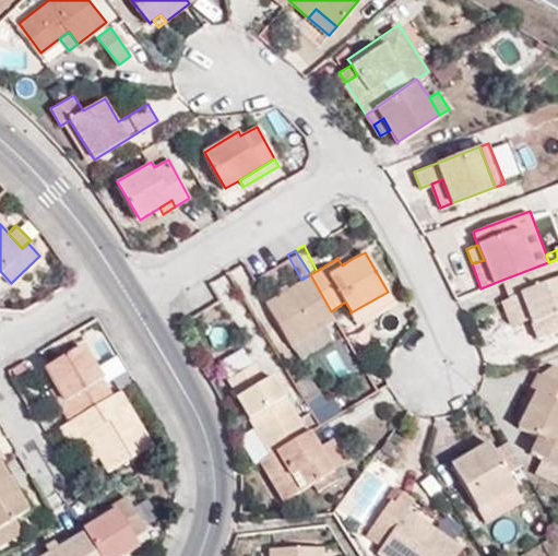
[(347,252),(337,258),(342,265),(352,259),(347,252)]
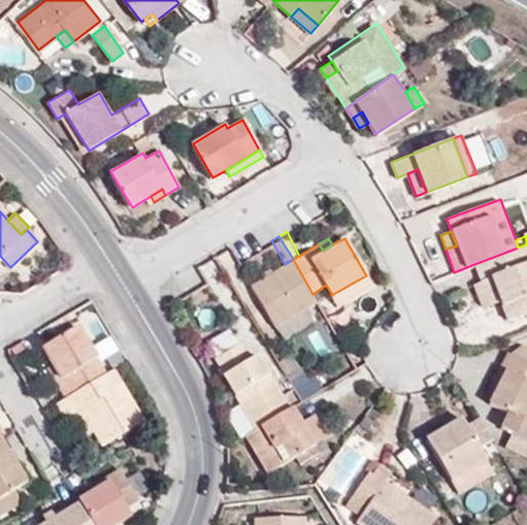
[(526,244),(518,248),(474,264),(480,281),(491,276),(500,301),(506,319),(526,310),(526,244)]
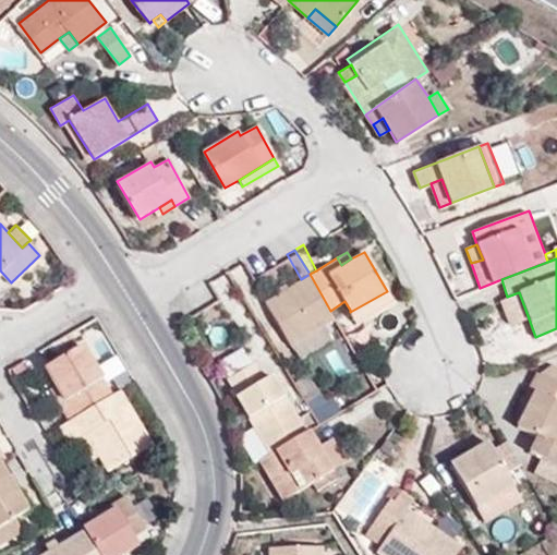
[(310,274),(301,279),(267,300),(292,346),(336,318),(330,311),(310,274)]
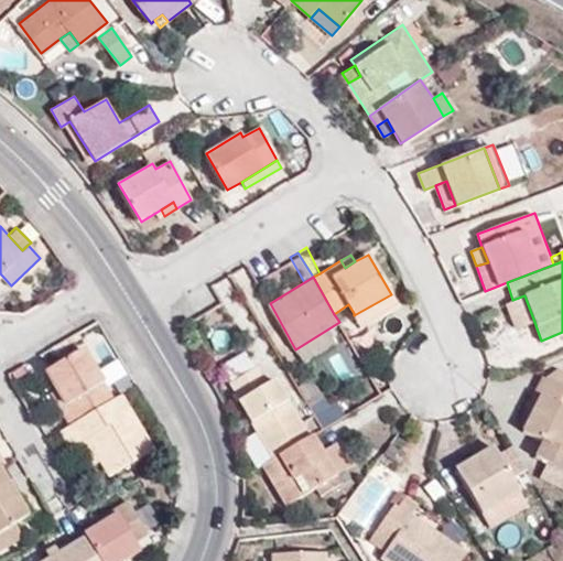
[(391,294),(354,315),(360,326),(396,303),(391,294)]
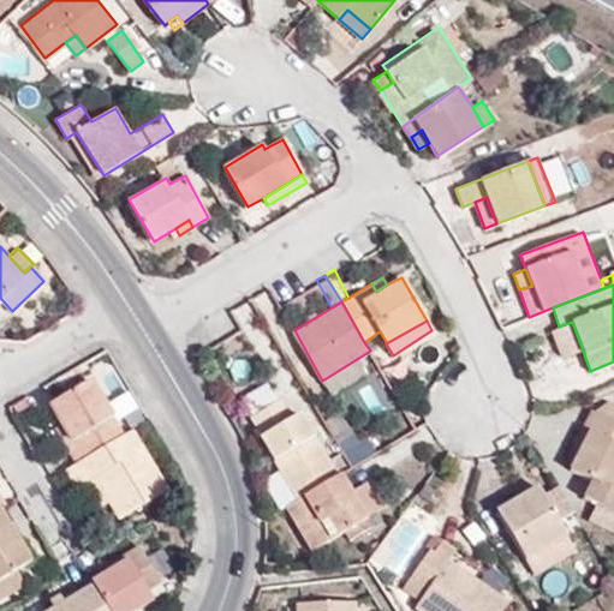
[(570,354),(583,351),(572,322),(559,327),(570,354)]
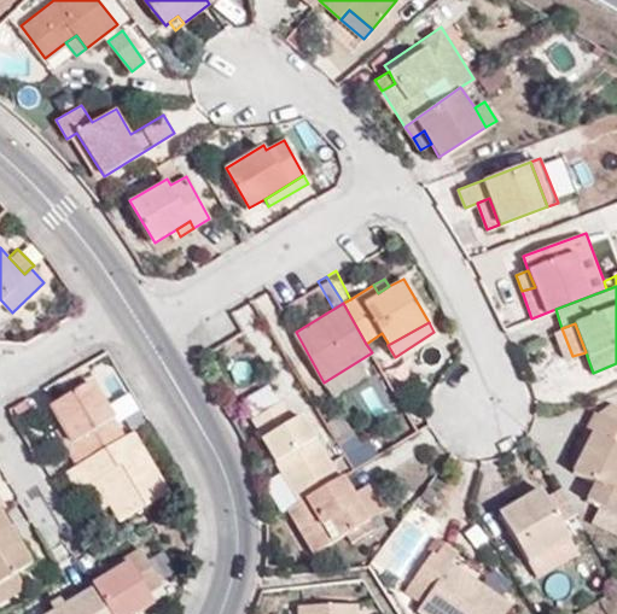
[(366,344),(372,352),(388,343),(382,333),(366,344)]
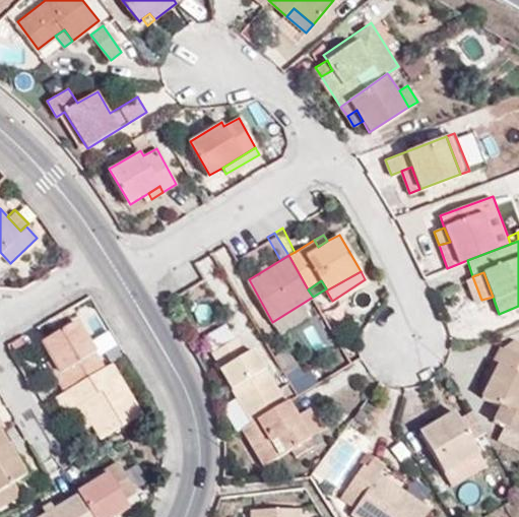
[(52,374),(61,391),(105,366),(77,320),(42,340),(51,357),(59,371),(52,374)]
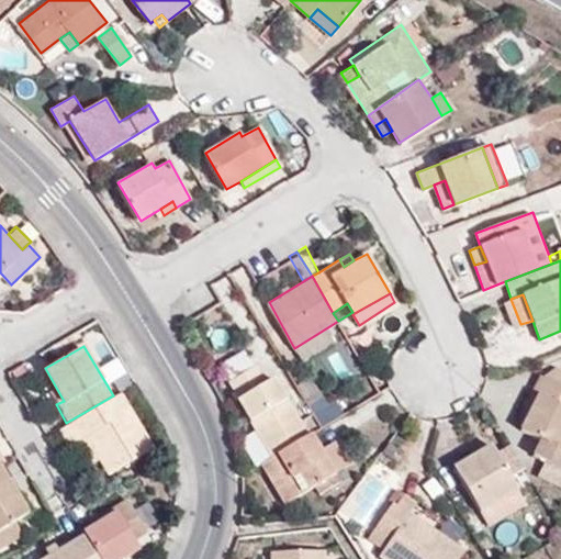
[(238,398),(256,429),(270,456),(307,434),(273,377),(264,382),(254,365),(229,380),(239,397),(238,398)]
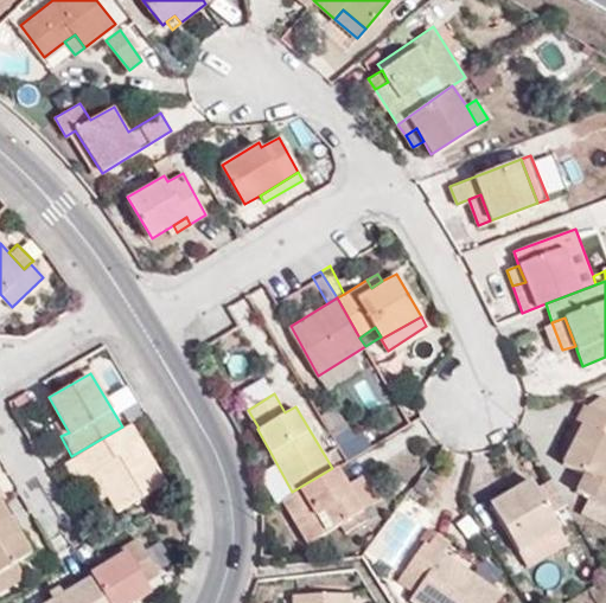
[(584,402),(575,419),(581,422),(569,446),(562,461),(582,473),(575,488),(589,495),(584,510),(605,520),(605,396),(601,393),(594,408),(584,402)]
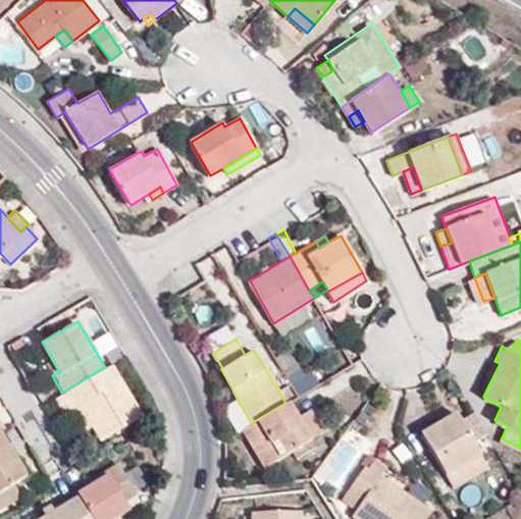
[(45,362),(52,375),(59,372),(51,358),(45,362)]
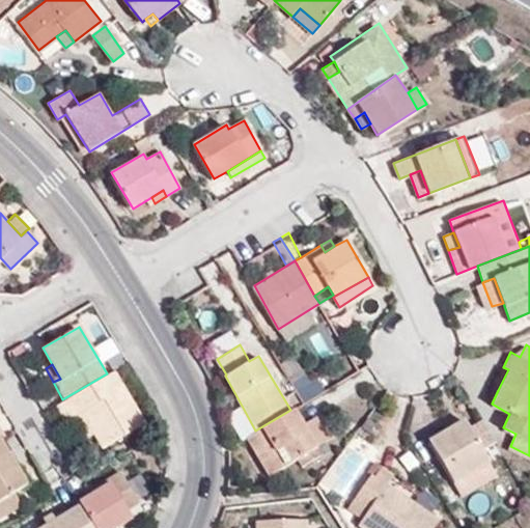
[(508,369),(503,367),(493,387),(498,390),(508,369)]
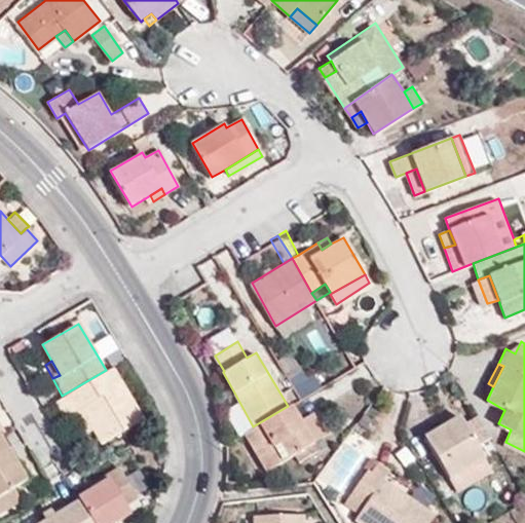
[(62,396),(54,400),(64,416),(72,411),(82,405),(94,426),(102,441),(142,417),(112,366),(106,370),(62,396)]
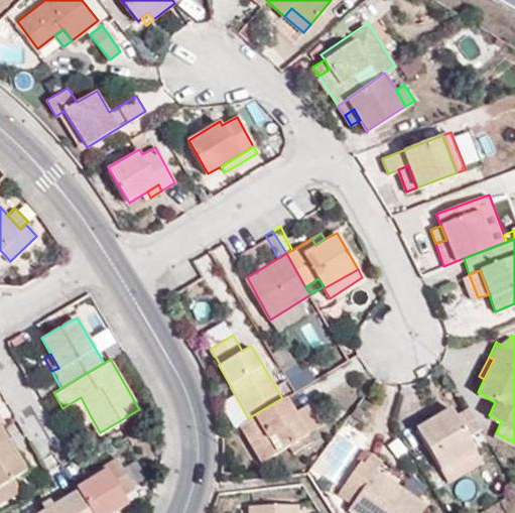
[(222,402),(236,425),(239,423),(248,418),(235,394),(222,402)]
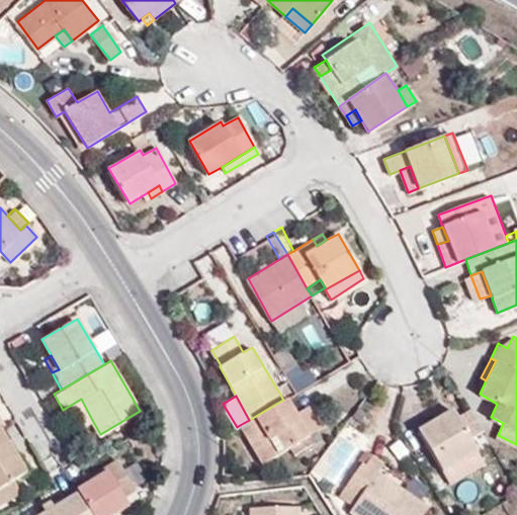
[(249,420),(240,425),(262,462),(290,446),(294,453),(314,442),(310,434),(296,412),(288,397),(283,400),(249,420)]
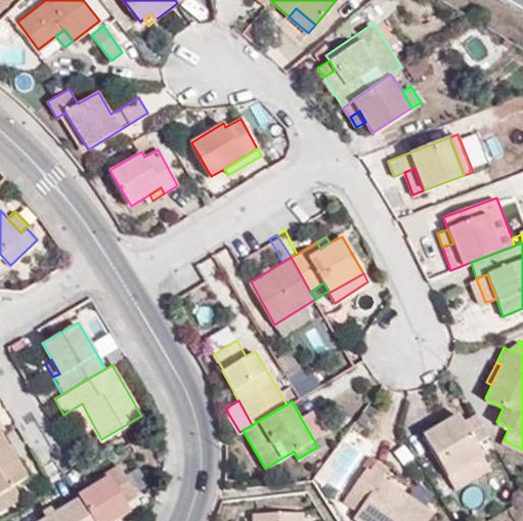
[(82,403),(72,409),(84,430),(93,425),(82,403)]
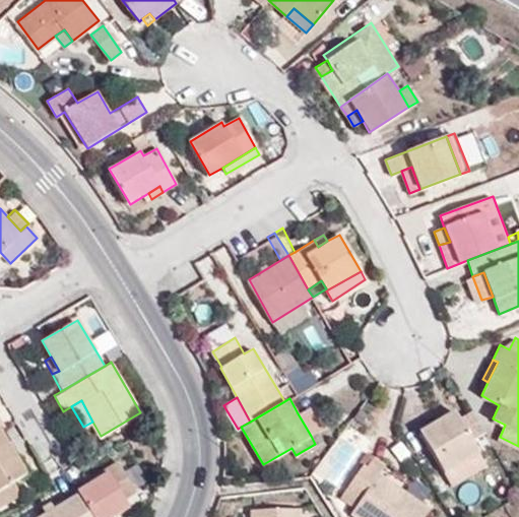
[(298,413),(311,436),(324,428),(312,405),(298,413)]
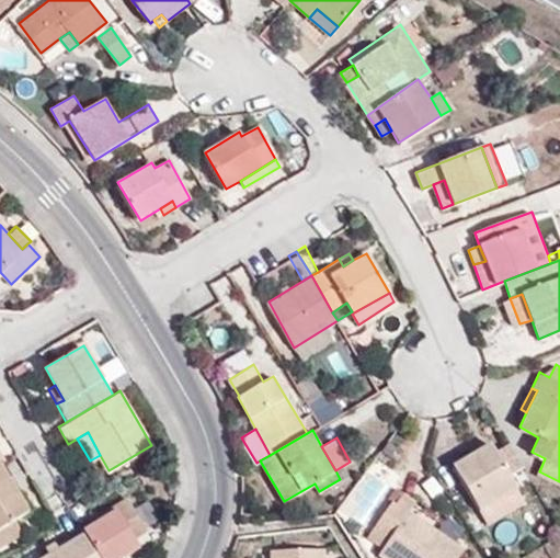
[(454,464),(480,510),(517,489),(491,443),(454,464)]
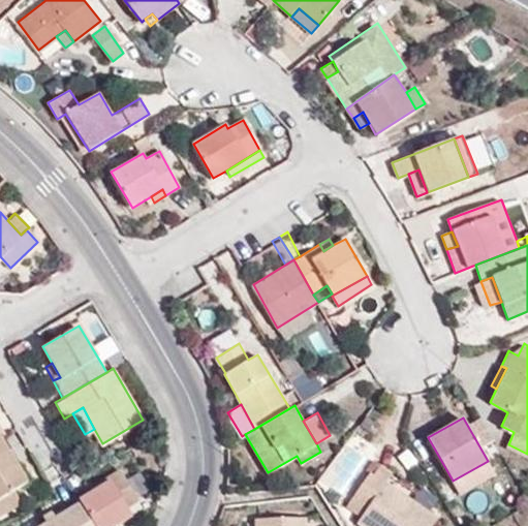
[(13,446),(5,432),(0,434),(0,496),(13,489),(25,481),(16,463),(7,451),(13,446)]
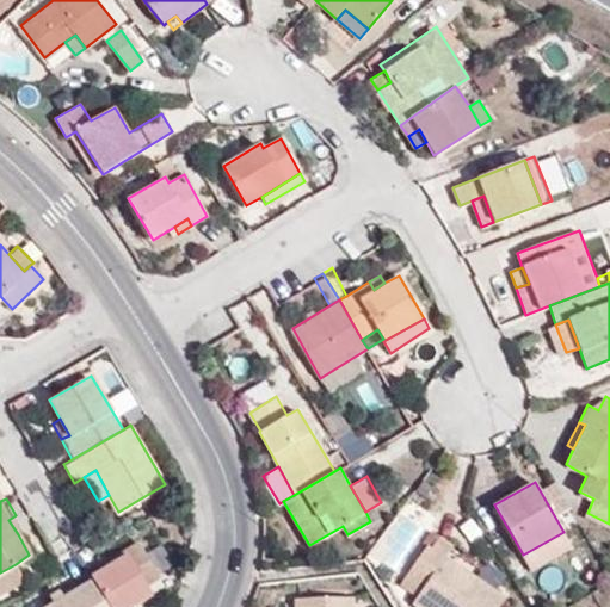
[(396,563),(430,524),(408,506),(375,545),(396,563)]
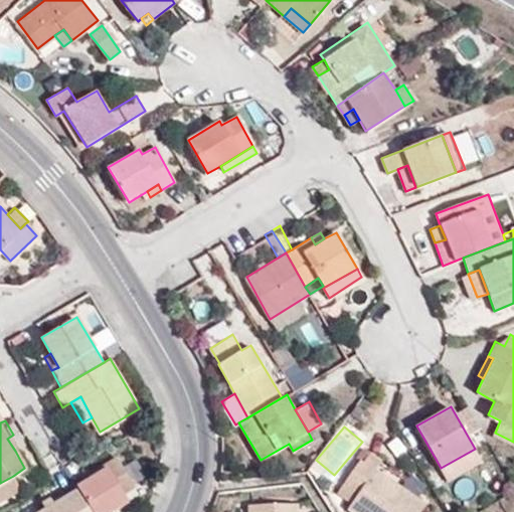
[(21,448),(13,435),(7,439),(15,451),(21,448)]
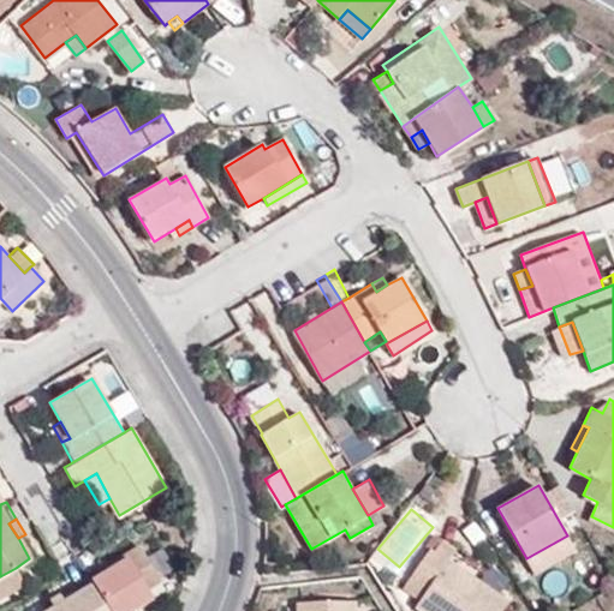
[(567,535),(526,558),(534,570),(573,546),(567,535)]
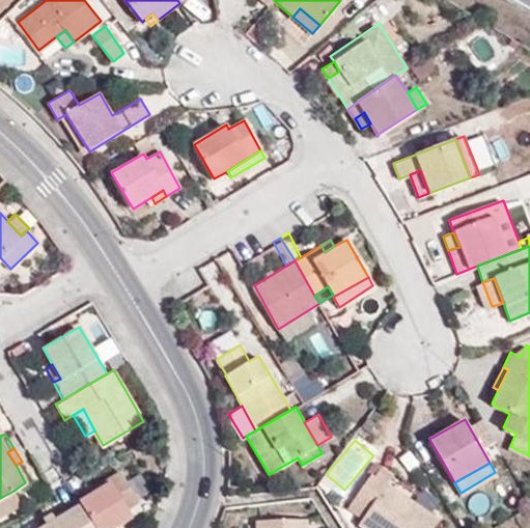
[(375,475),(371,472),(349,506),(363,517),(359,523),(365,527),(431,527),(438,520),(387,483),(394,472),(383,464),(375,475)]
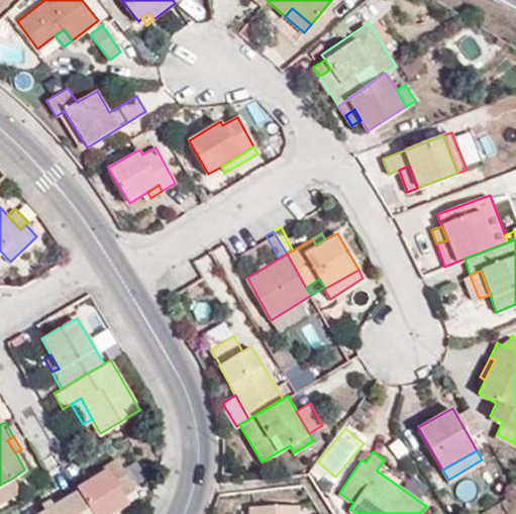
[(91,478),(77,486),(79,489),(94,513),(111,513),(129,504),(118,486),(129,480),(117,457),(104,465),(107,469),(91,478)]
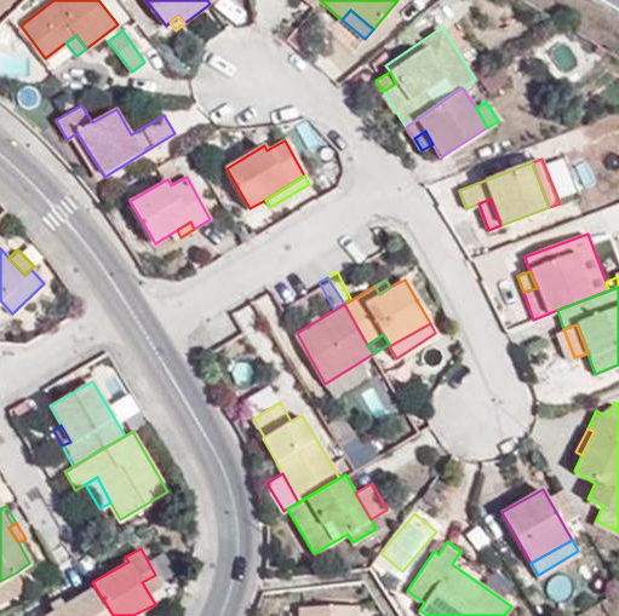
[(105,568),(109,573),(129,562),(125,557),(105,568)]
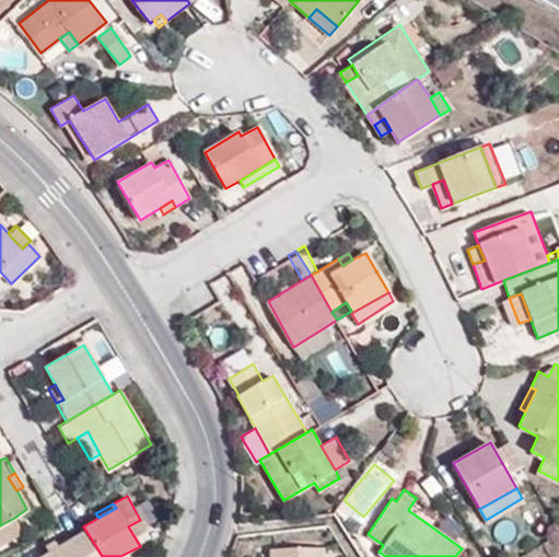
[(14,518),(0,525),(0,543),(22,531),(14,518)]
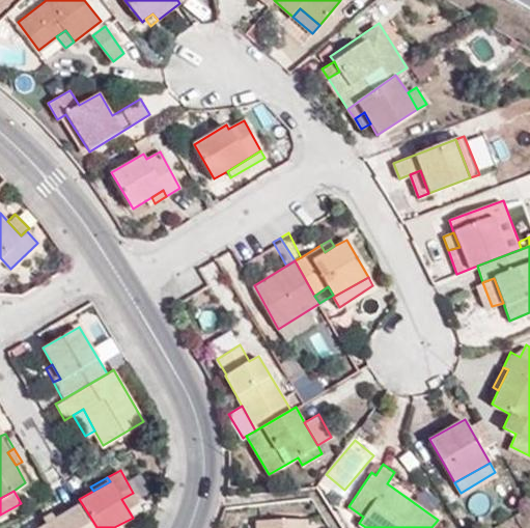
[(96,527),(81,502),(54,517),(44,523),(35,527),(96,527)]
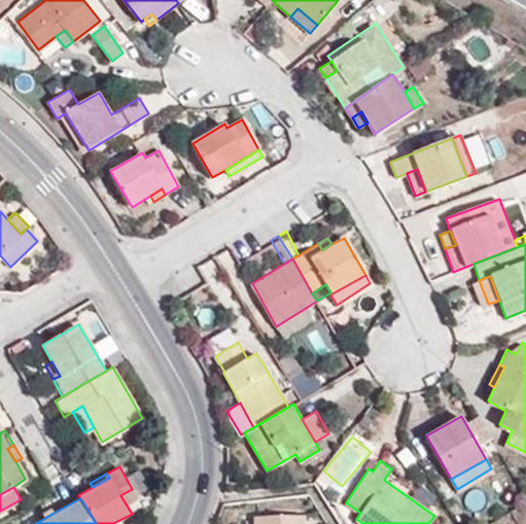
[(43,519),(54,513),(51,509),(40,514),(43,519)]
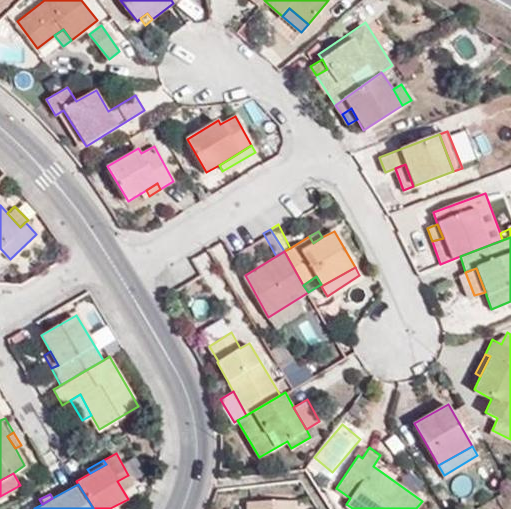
[(294,508),(294,500),(249,500),(249,508),(294,508)]
